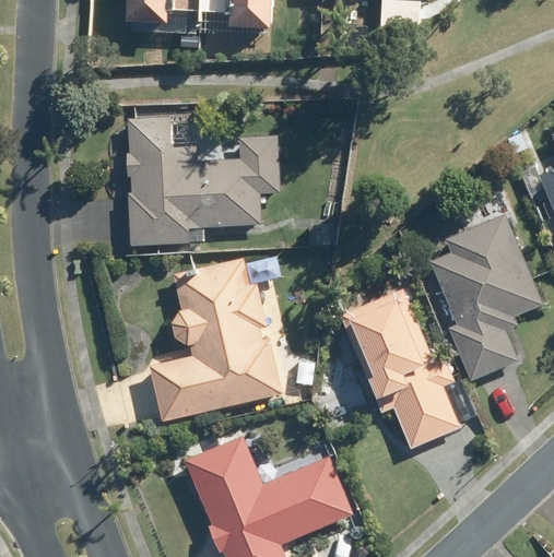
[(132,0),(132,15),(172,18),(173,4),(207,7),(207,0),(132,0)]
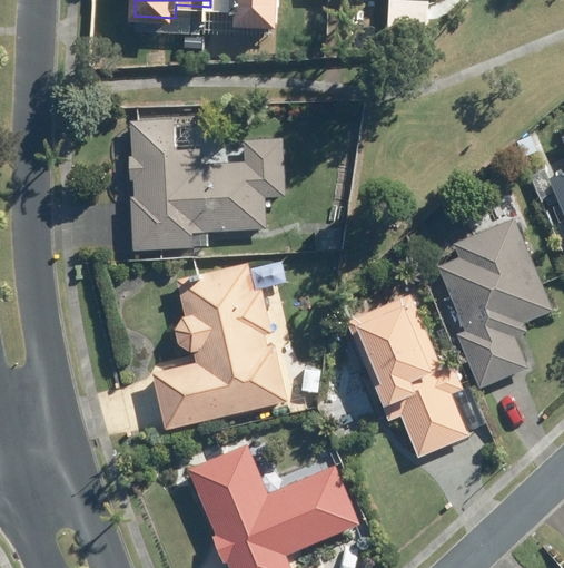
[(240,9),(239,22),(279,25),(279,0),(210,0),(210,7),(240,9)]
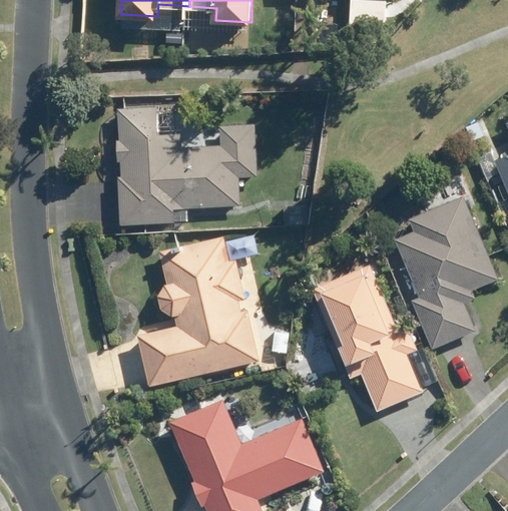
[(326,38),(310,40),(311,53),(327,52),(326,38)]
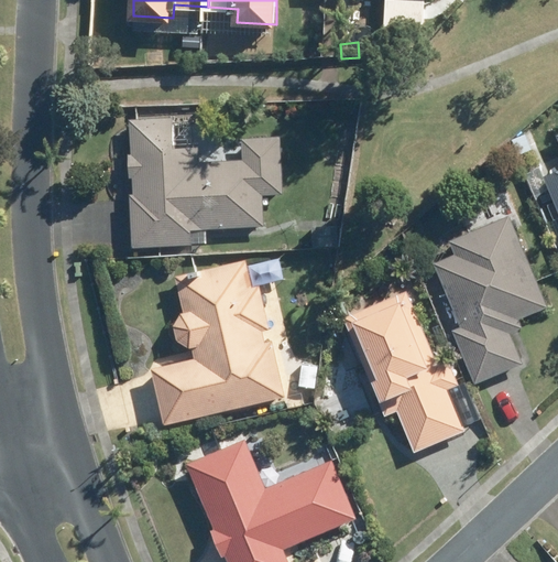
[(170,118),(129,120),(131,159),(135,246),(190,242),(189,229),(264,225),(262,193),(282,192),(280,137),(242,138),(243,161),(173,164),(170,118)]
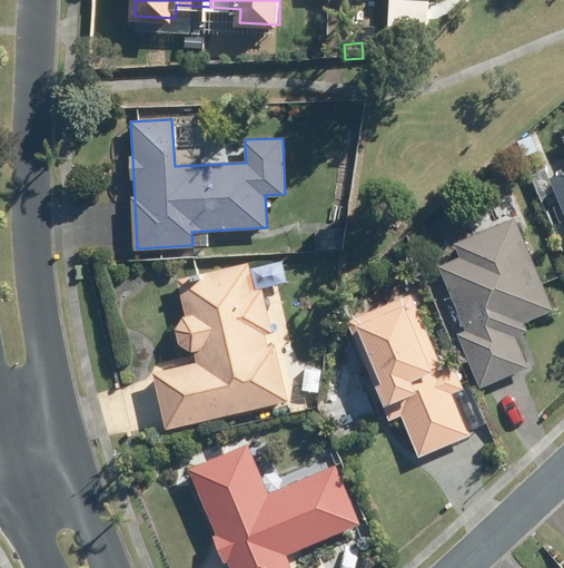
[(563,170),(550,177),(563,211),(563,170)]
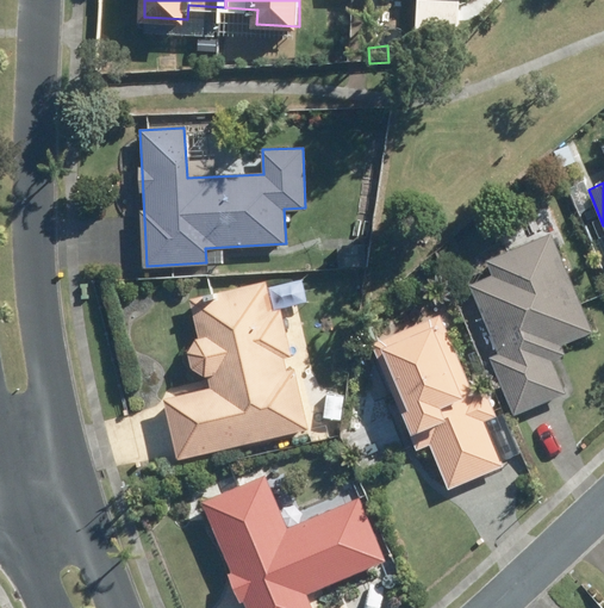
[(489,358),(512,415),(566,394),(552,360),(547,349),(591,332),(552,235),(487,261),(494,277),(471,285),(499,354),(489,358)]
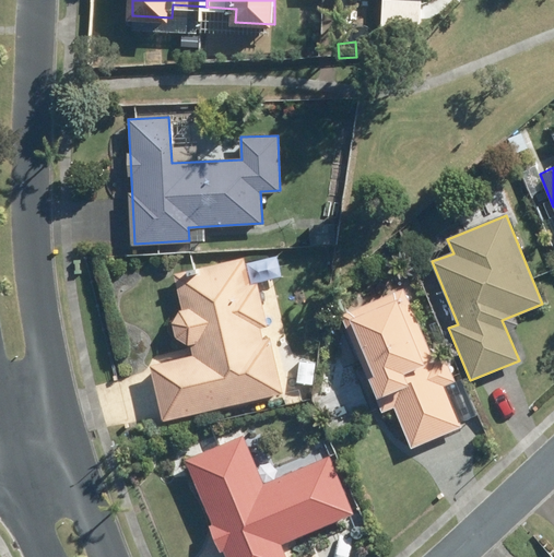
[(249,285),(244,260),(176,275),(184,310),(179,311),(173,321),(176,338),(189,346),(190,345),(193,356),(151,366),(163,421),(283,394),(270,338),(261,340),(259,329),(249,285)]
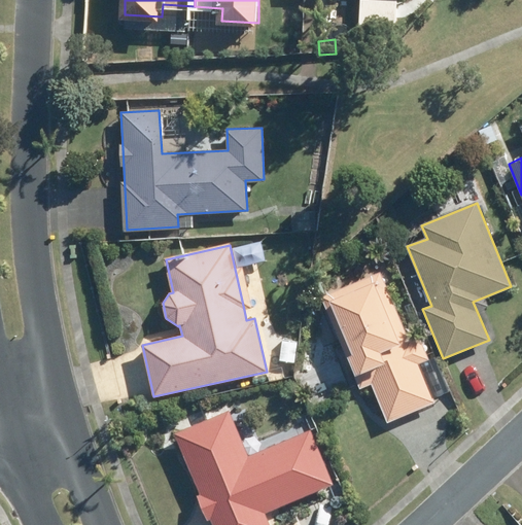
[(380,272),(319,298),(358,389),(370,384),(386,422),(433,403),(417,364),(428,359),(419,338),(410,342),(380,272)]
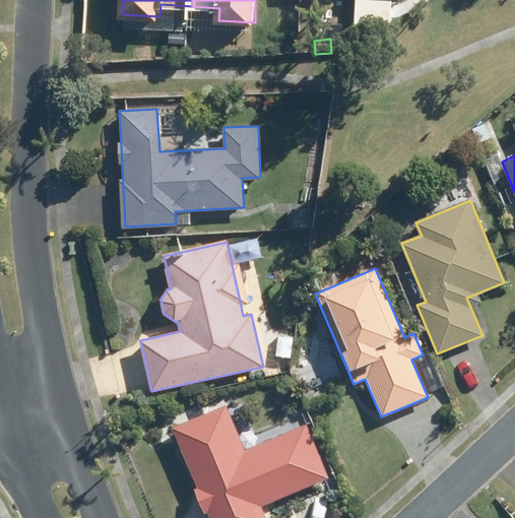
[(273,335),(270,358),(285,360),(288,336),(273,335)]
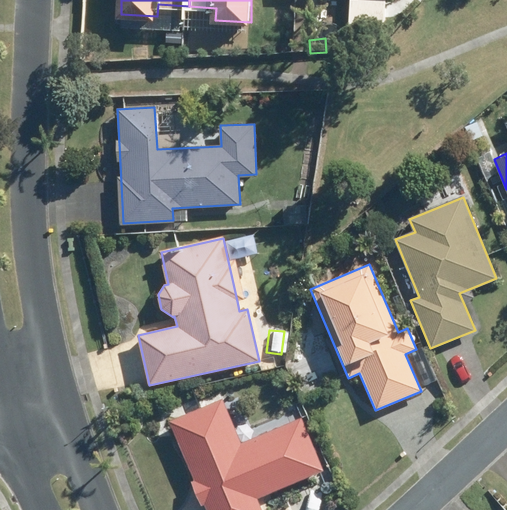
[(174,418),(209,509),(260,509),(255,495),(320,470),(300,420),(239,444),(221,399),(174,418)]
